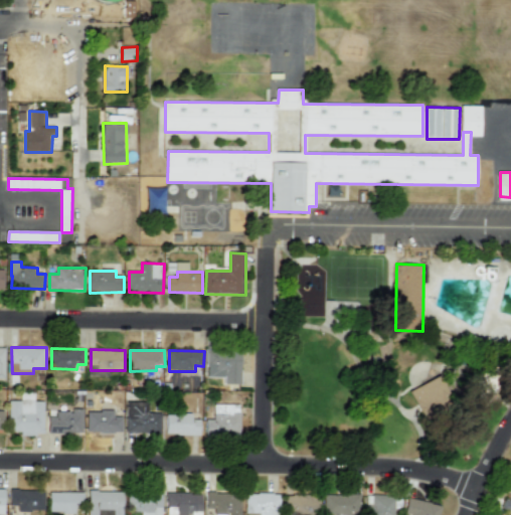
[(242,350),(208,350),(208,378),(225,377),(225,384),(235,384),(243,384),(242,350)]
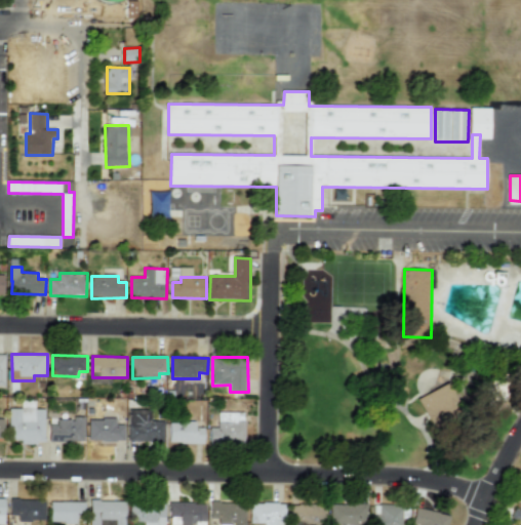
[(419,400),(438,431),(465,414),(446,384),(419,400)]
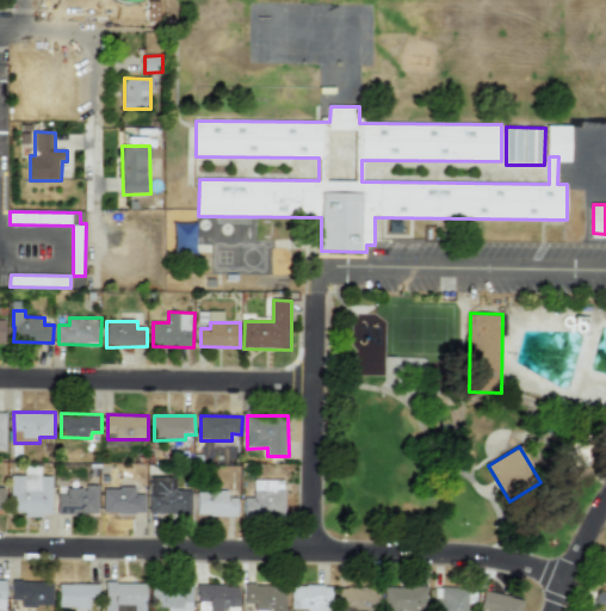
[(261,479),(286,480),(286,467),(261,466),(261,479)]
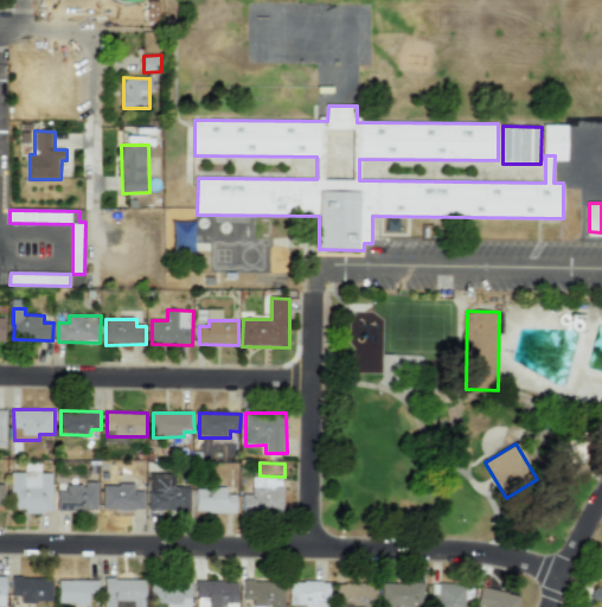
[(53,473),(43,473),(43,464),(26,464),(26,472),(12,472),(13,509),(26,509),(26,513),(55,513),(53,473)]
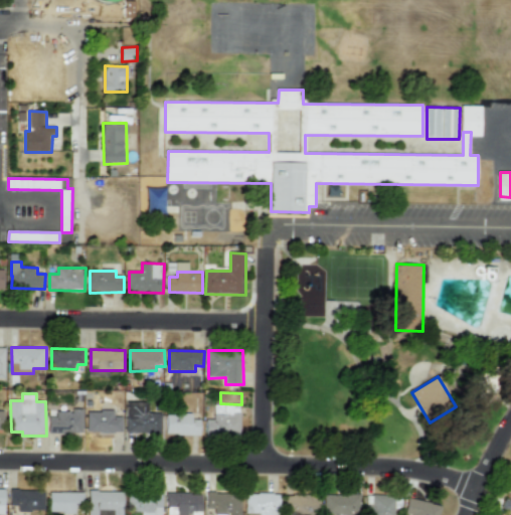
[(129,433),(163,434),(164,404),(129,403),(129,433)]
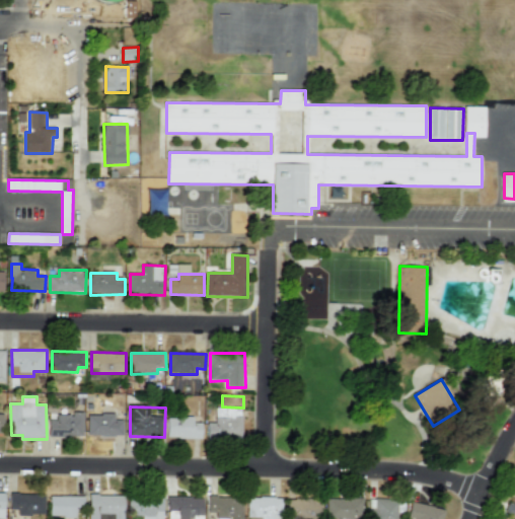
[(210,423),(209,438),(243,439),(244,409),(218,408),(217,423),(210,423)]
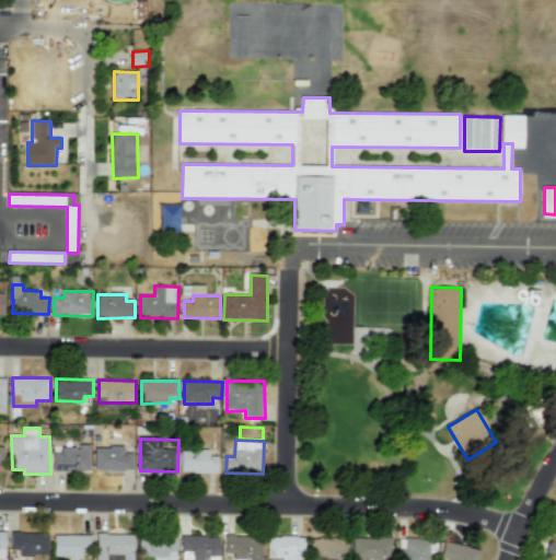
[(92,471),(93,448),(55,447),(55,471),(92,471)]
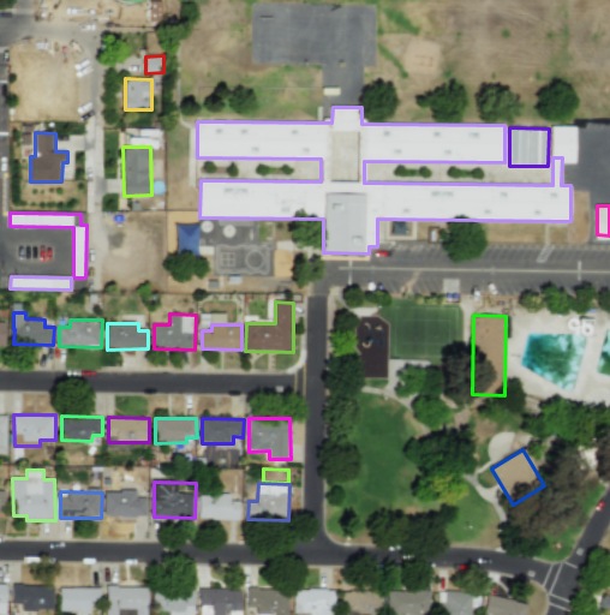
[(149,517),(149,499),(137,499),(137,491),(107,491),(107,517),(149,517)]
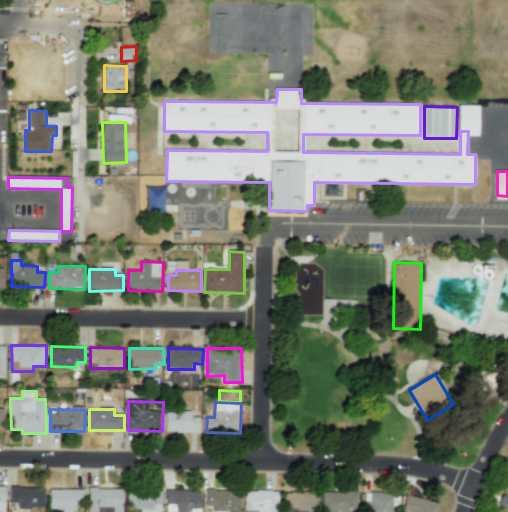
[(167,433),(201,433),(201,417),(193,417),(193,412),(167,412),(167,433)]
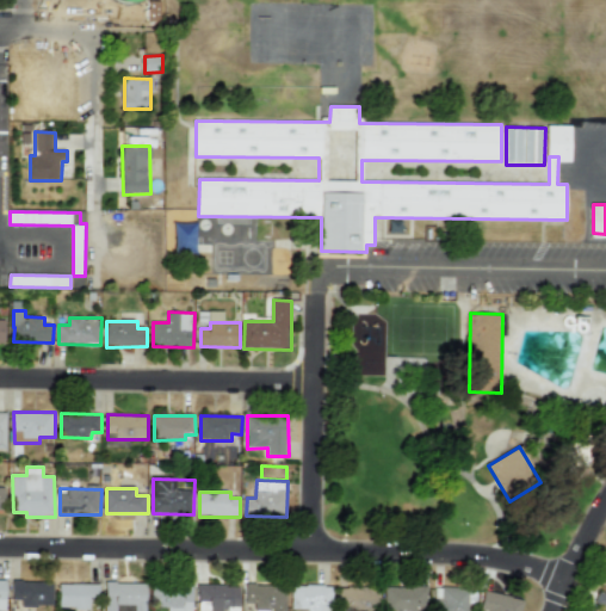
[(55,582),(14,581),(13,600),(23,600),(23,606),(55,608),(55,582)]
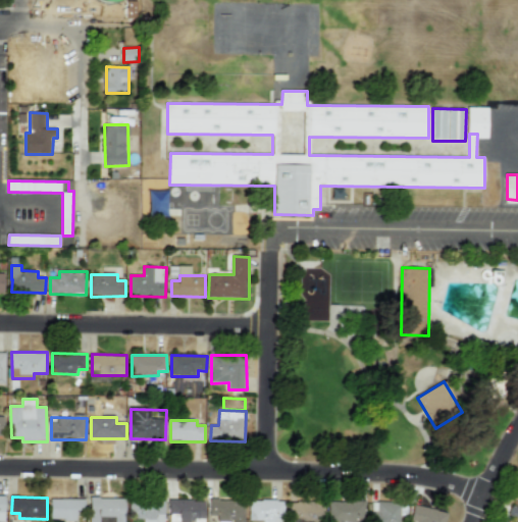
[(91,521),(125,521),(125,499),(92,498),(91,521)]
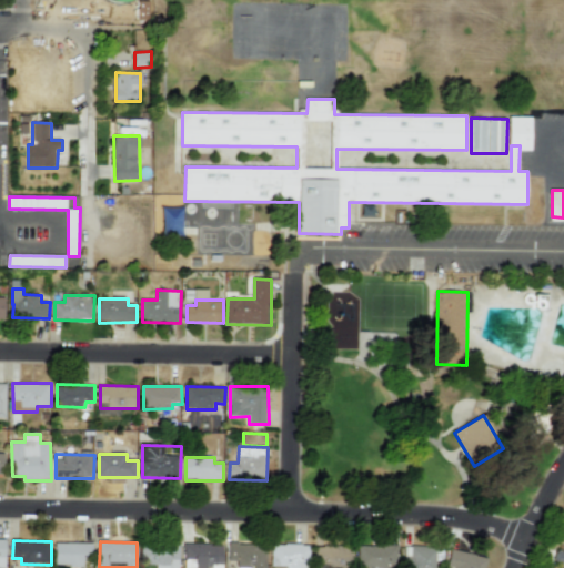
[(56,565),(93,566),(94,544),(57,543),(56,565)]
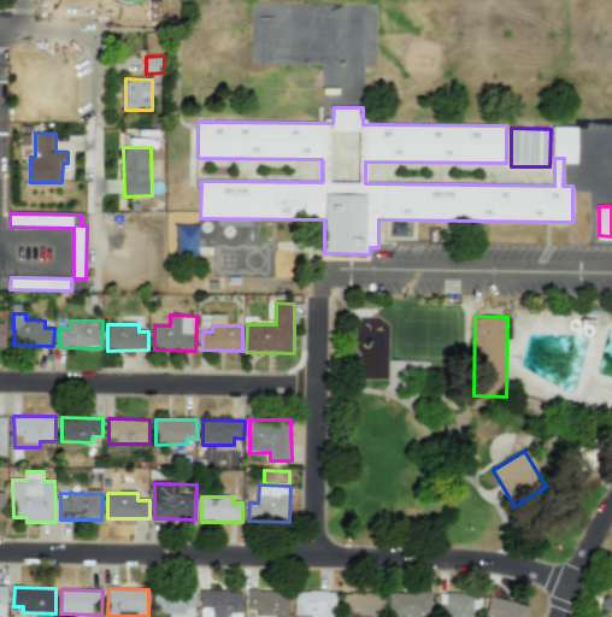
[(290,616),(292,591),(251,589),(249,616),(290,616)]
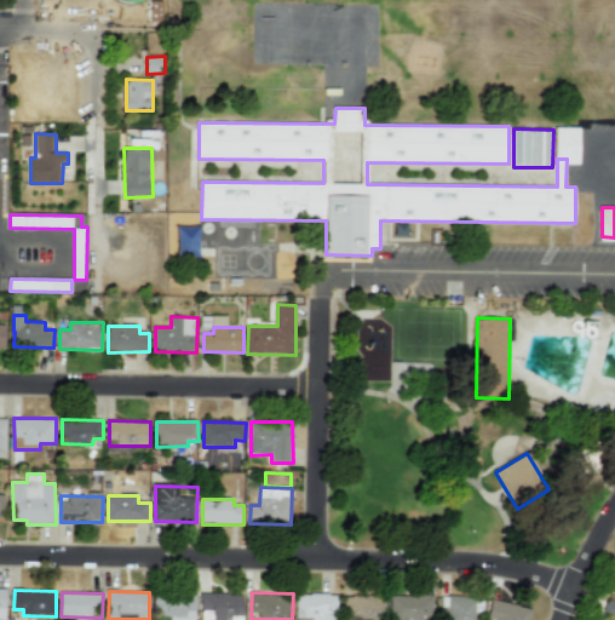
[(172,619),(197,619),(199,595),(156,593),(156,615),(172,616),(172,619)]
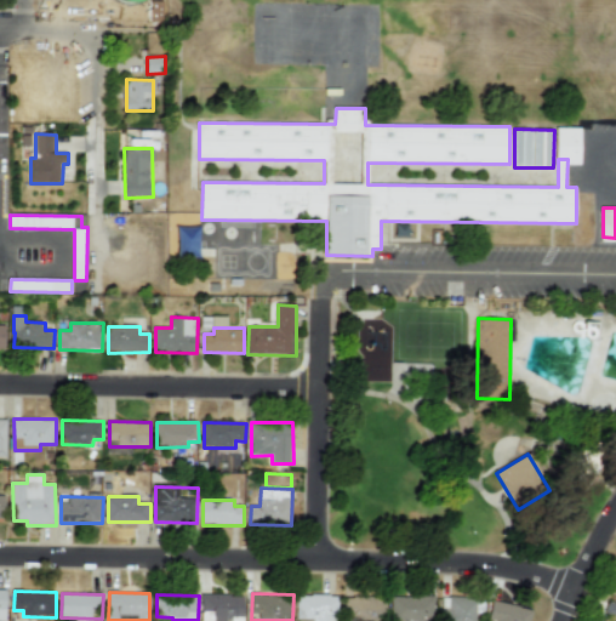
[(233,620),(244,620),(245,596),(204,594),(203,620),(233,620)]
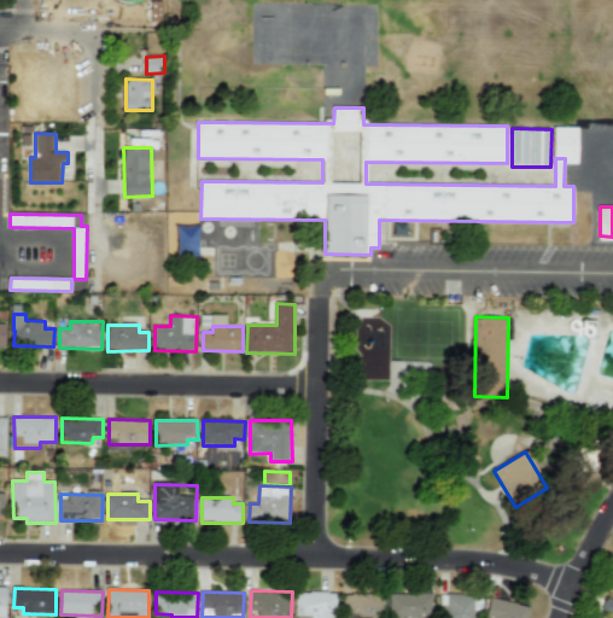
[(339,617),(339,593),(298,592),(297,617),(339,617)]
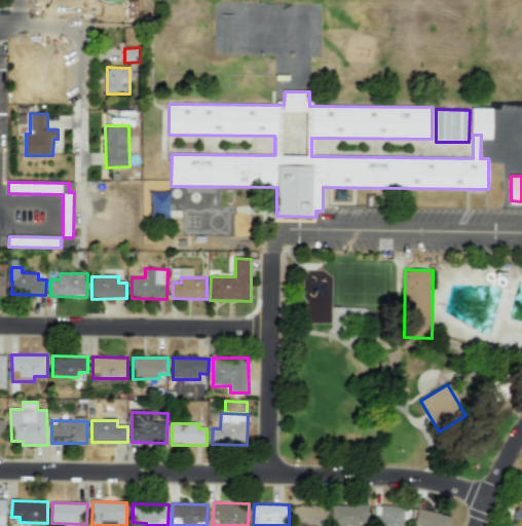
[(333,525),(369,525),(369,503),(333,503),(333,525)]
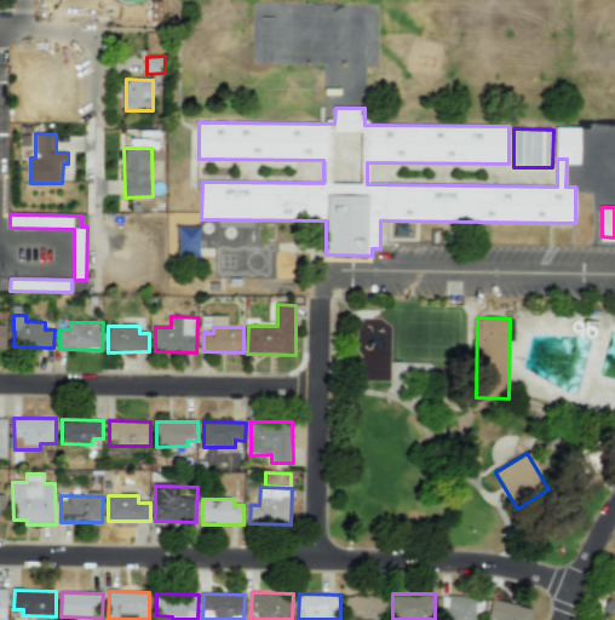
[(356,619),(388,619),(386,596),(346,596),(346,613),(356,612),(356,619)]
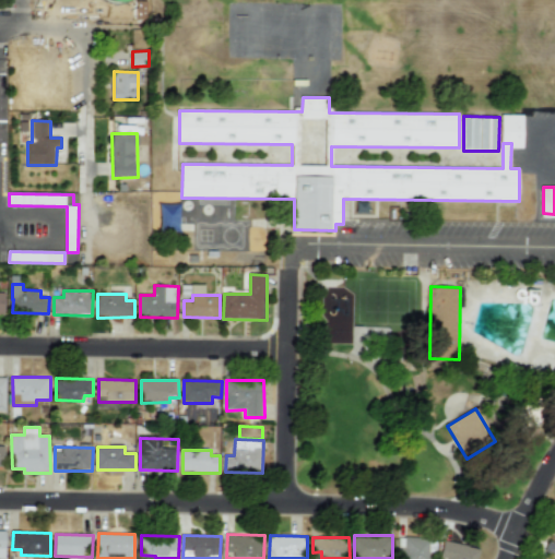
[(435,558),(436,538),(400,537),(399,558),(435,558)]
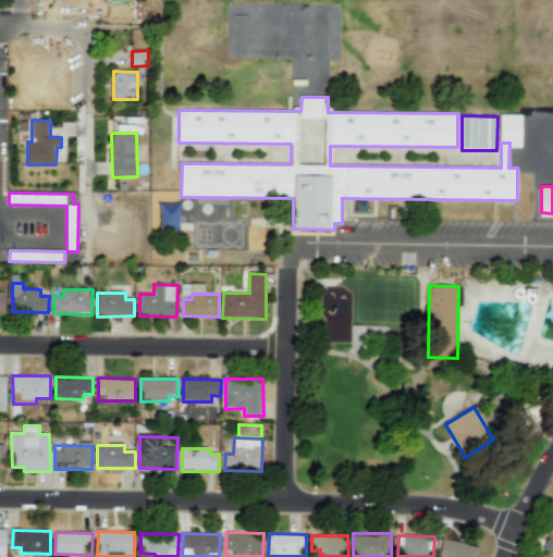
[(477,556),(480,545),(443,539),(440,556),(439,556),(438,556),(477,556)]
